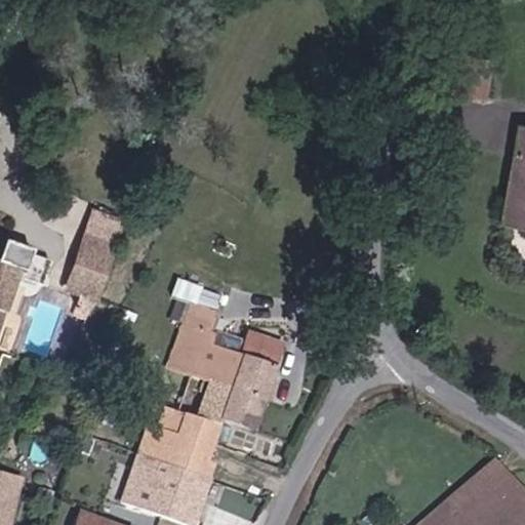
[(482,91),(487,56),(456,51),(450,86),(482,91)]
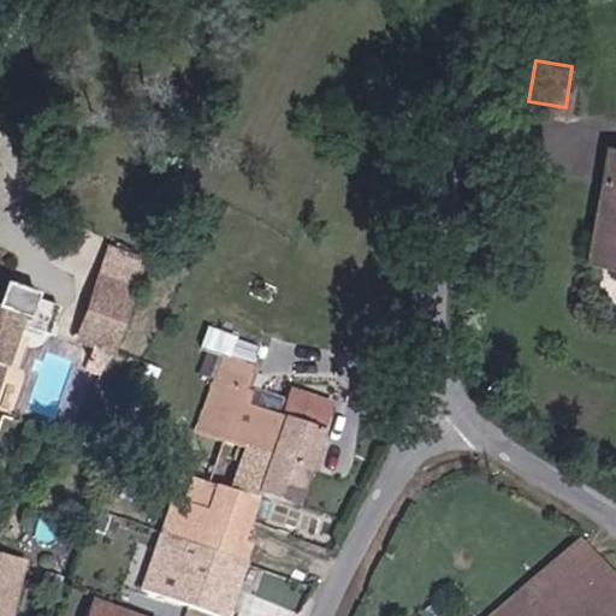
[(586,256),(612,260),(615,241),(615,147),(605,146),(586,256)]
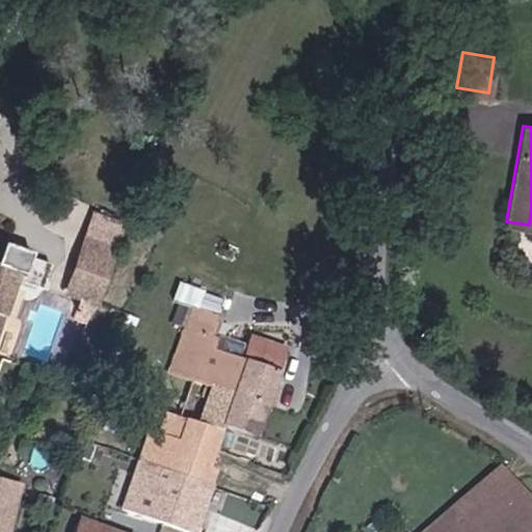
[(96,208),(85,236),(114,246),(124,218),(96,208)]
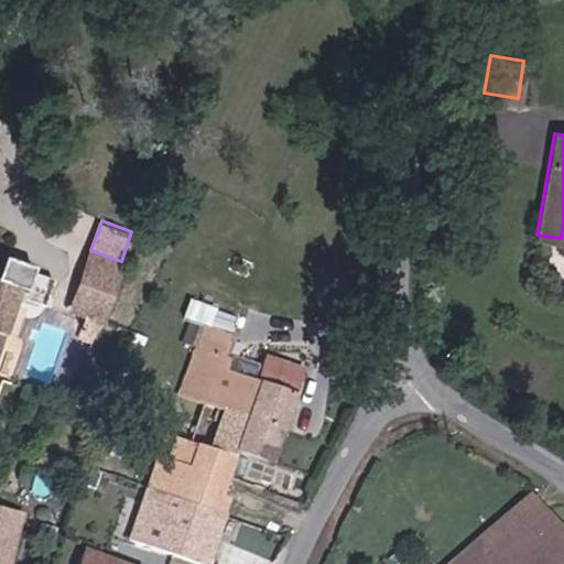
[(121,261),(90,250),(71,305),(86,311),(101,317),(121,261)]
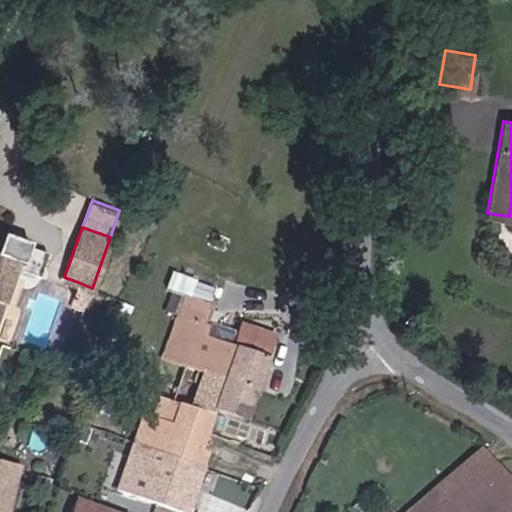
[(0,311),(3,303),(18,261),(0,254),(0,311)]
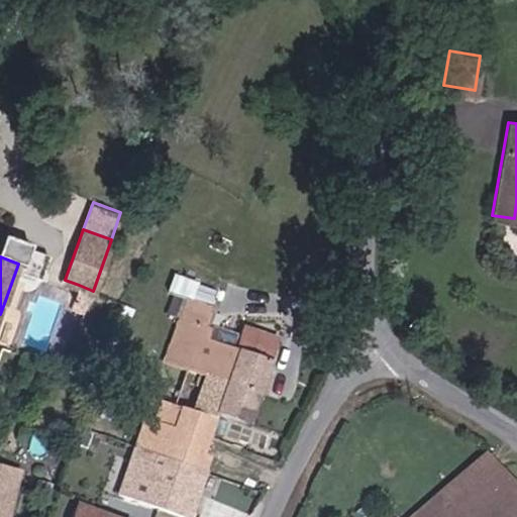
[(93,291),(79,285),(73,296),(89,304),(95,292),(93,291)]
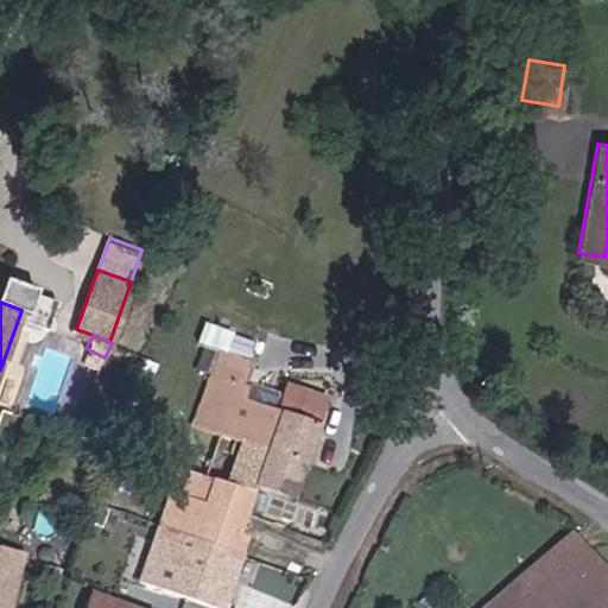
[(196,365),(211,371),(239,380),(246,359),(203,346),(196,365)]
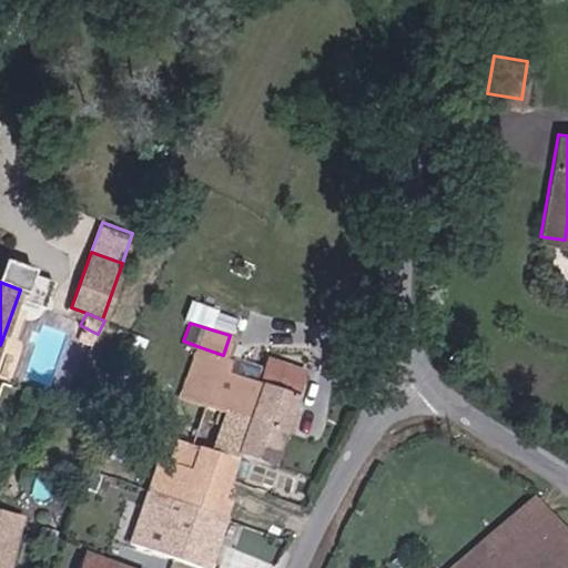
[(98,334),(80,325),(74,335),(92,344),(98,334)]
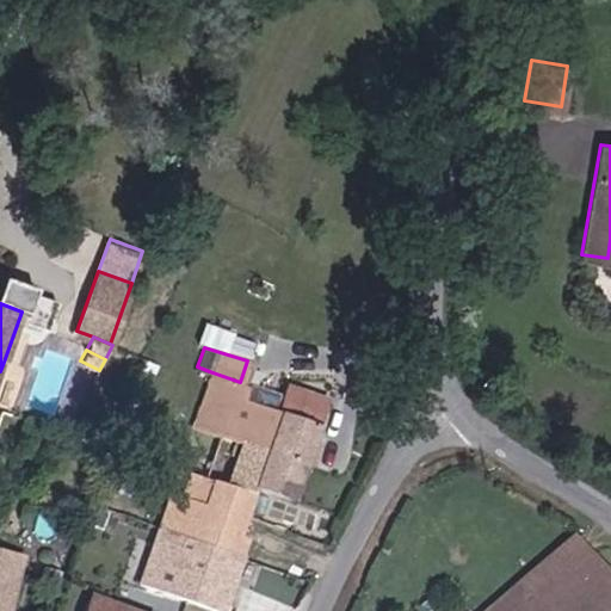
[(0,415),(2,408),(11,411),(25,370),(4,362),(0,371),(0,415)]
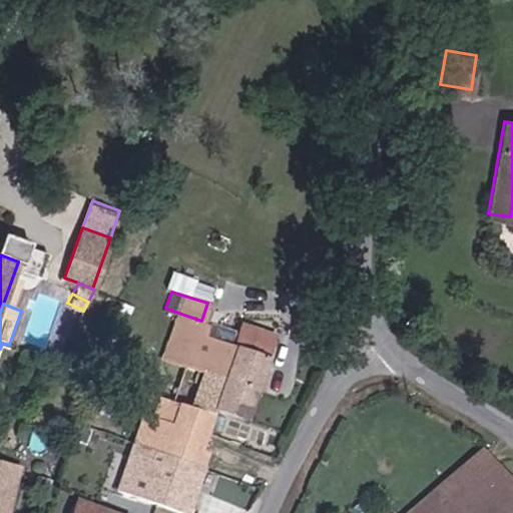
[(178,313),(152,392),(156,394),(211,414),(215,405),(246,415),(275,334),(239,322),(230,348),(196,336),(201,321),(178,313)]
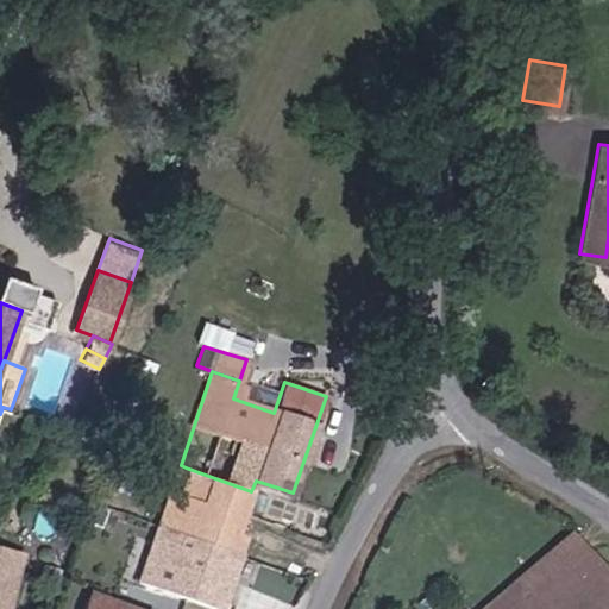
[(238,534),(245,513),(251,491),(186,468),(176,494),(169,491),(157,526),(238,554),(245,537),(238,534)]
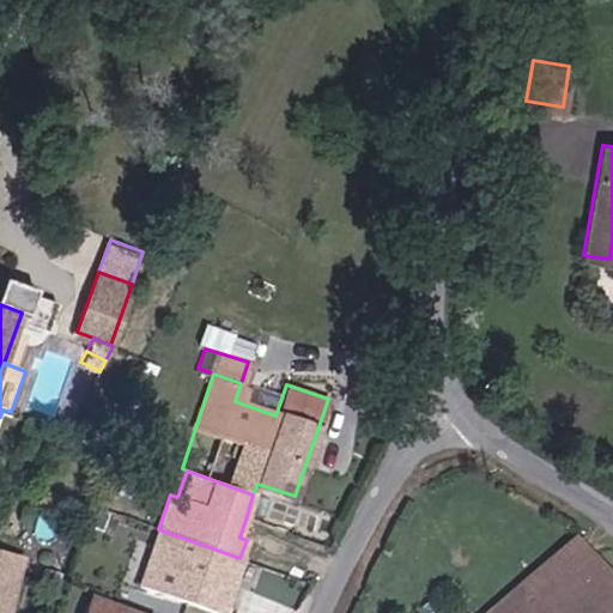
[(220,612),(240,558),(158,529),(138,584),(218,612),(220,612)]
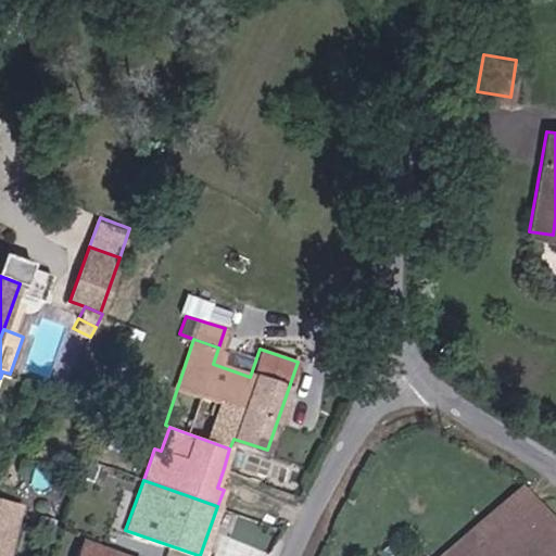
[(555,555),(555,529),(522,490),(489,518),(518,555),(555,555)]
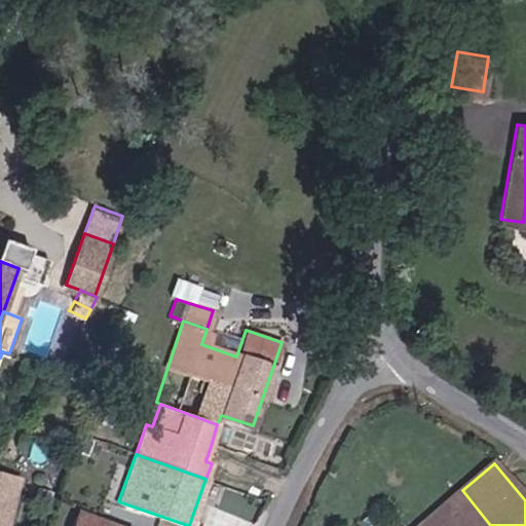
[(5,525),(17,482),(0,477),(0,525),(5,525)]
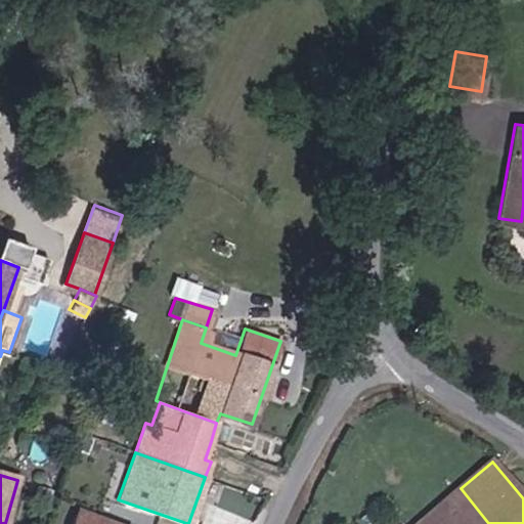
[(488,523),(461,488),(417,523),(488,523)]
